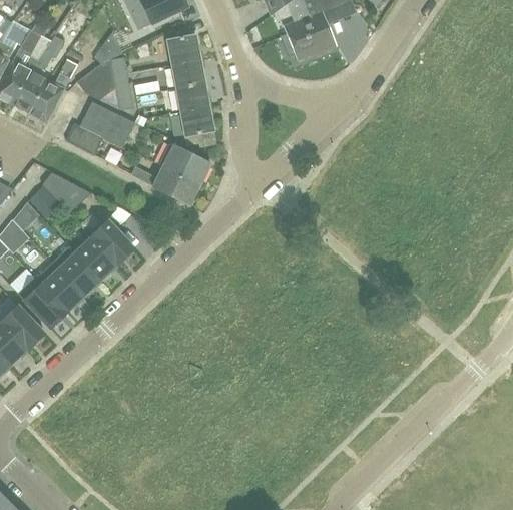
[(134,0),(140,0),(151,22),(187,5),(184,0),(134,0)]
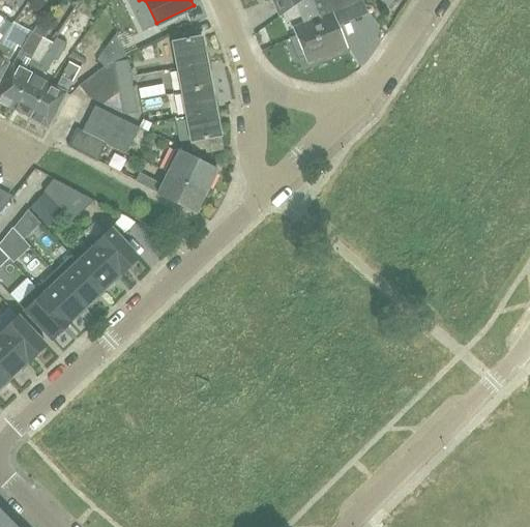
[(273,0),(280,12),(298,0),(273,0)]
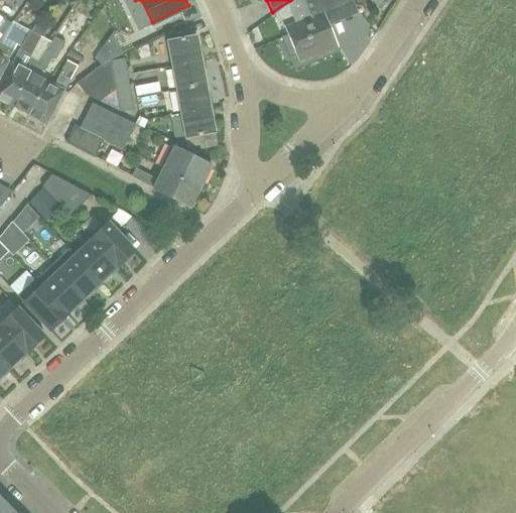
[(304,0),(311,14),(286,24),(289,33),(284,36),(290,52),(296,50),(300,59),(338,44),(324,11),(351,0),(304,0)]
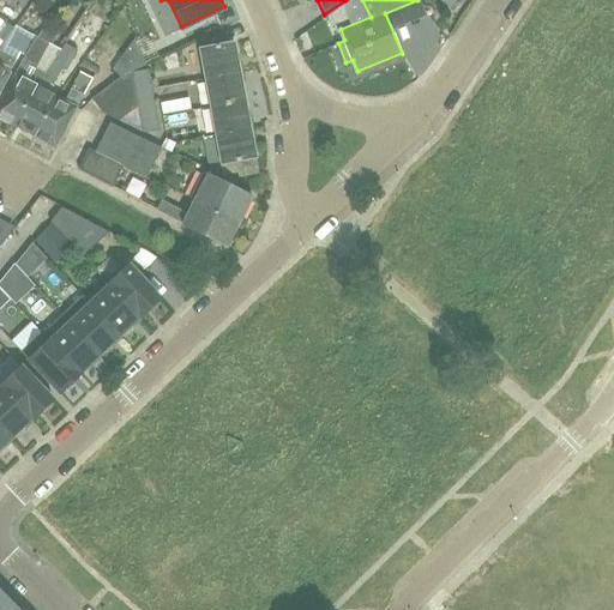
[(566,2),(559,16),(566,20),(575,8),(566,2)]
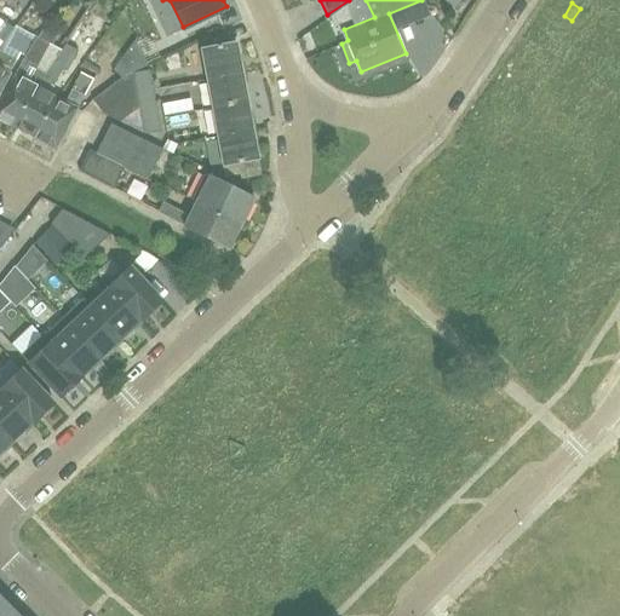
[(580,9),(572,21),(580,26),(589,13),(580,9)]
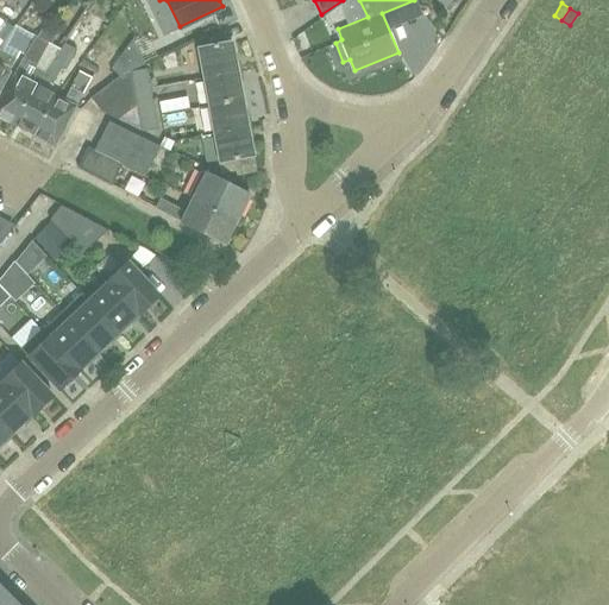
[(0,45),(17,23),(6,14),(0,10),(0,45)]
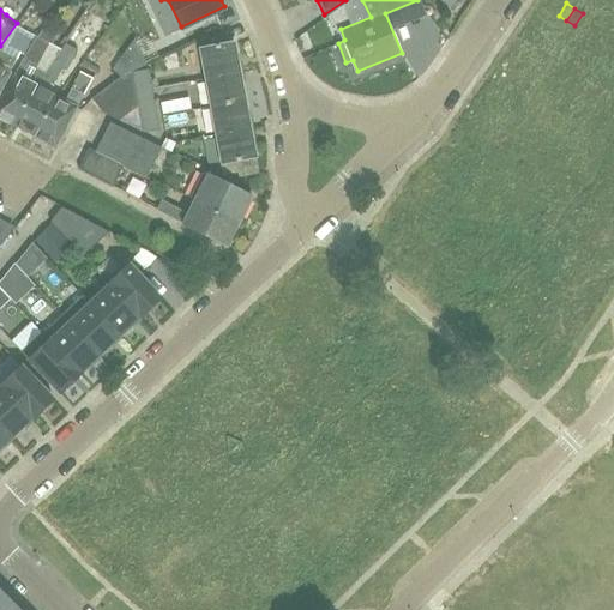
[(0,88),(10,70),(20,49),(24,50),(37,34),(17,23),(0,46),(0,88)]
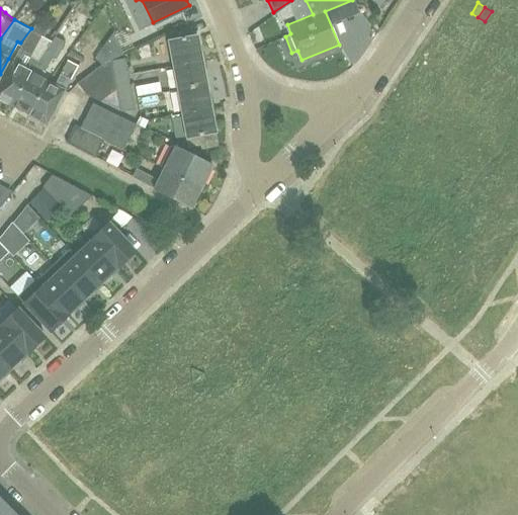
[(517,28),(515,26),(508,36),(514,41),(517,35),(517,28)]
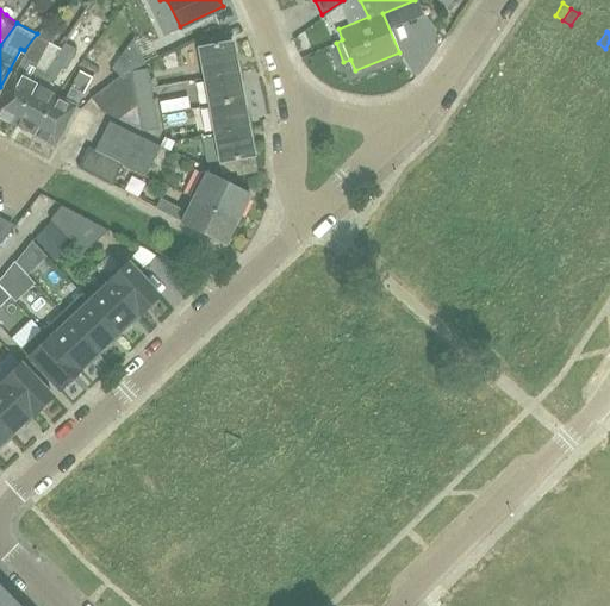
[(37,33),(25,52),(41,61),(51,42),(37,33)]
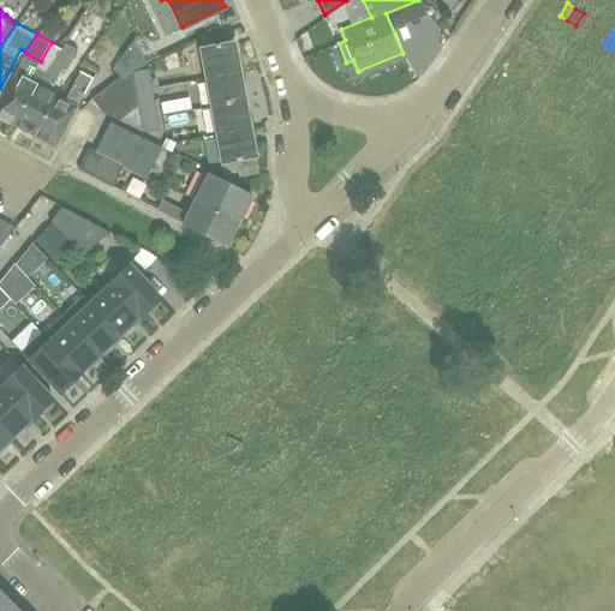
[(132,70),(147,63),(136,37),(113,66),(120,76),(132,70)]
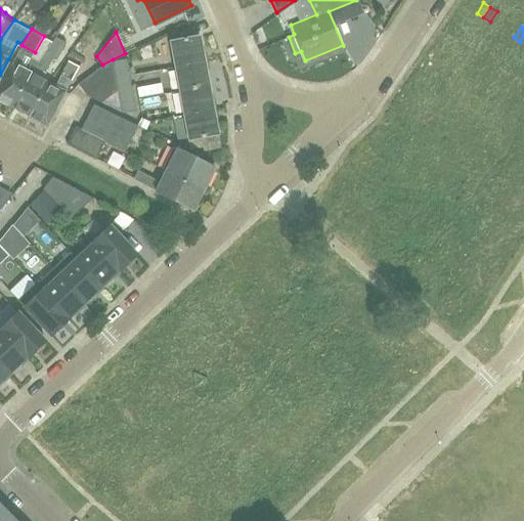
[(30,116),(48,81),(40,77),(43,70),(45,71),(53,55),(57,57),(67,41),(56,35),(39,59),(31,72),(12,106),(30,116)]
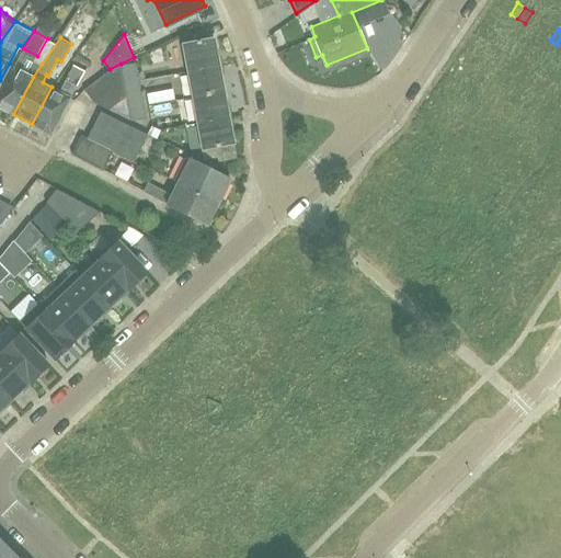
[(187,72),(219,66),(214,37),(182,43),(187,72)]
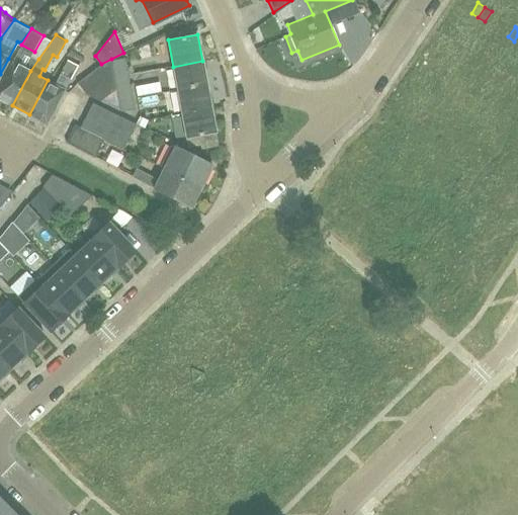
[(0,84),(0,98),(12,105),(30,71),(38,59),(19,49),(18,51),(12,62),(0,84)]
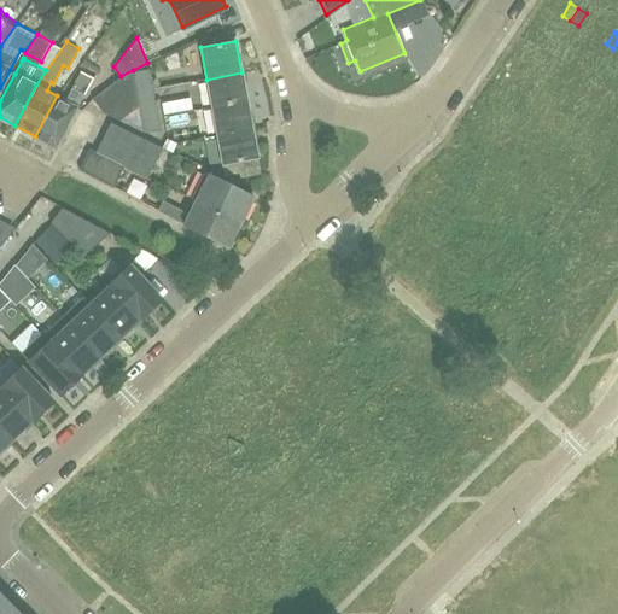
[(582,64),(576,72),(588,81),(594,72),(582,64)]
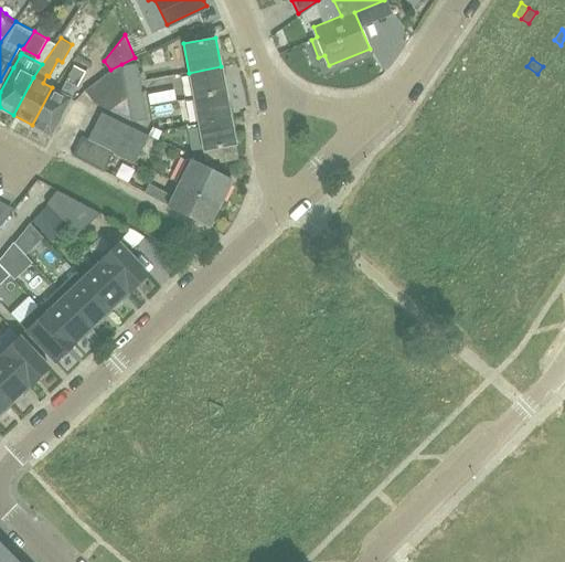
[(125,84),(140,82),(137,62),(121,64),(125,84)]
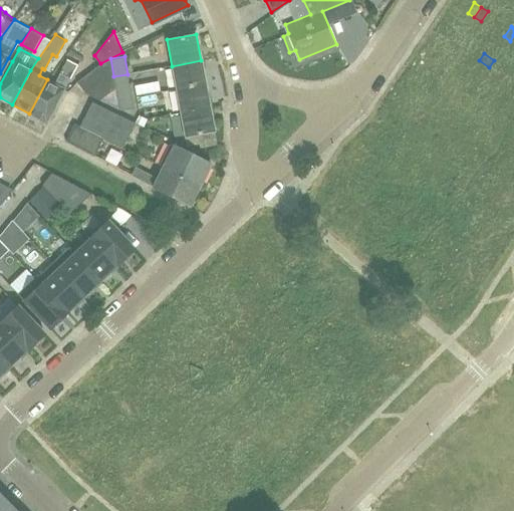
[(68,57),(53,82),(47,79),(29,113),(46,122),(64,88),(70,78),(78,62),(68,57)]
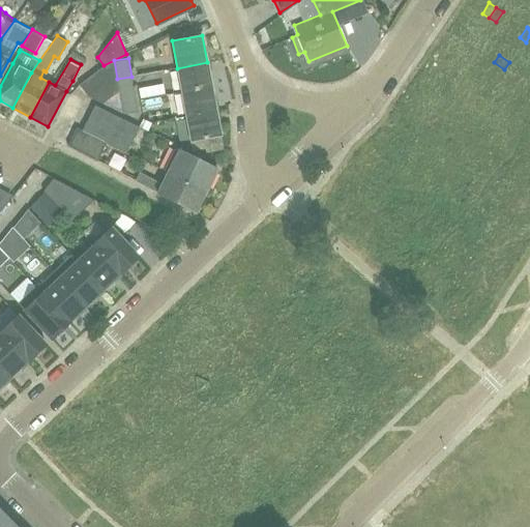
[(104,65),(80,84),(89,97),(117,79),(114,60),(104,65)]
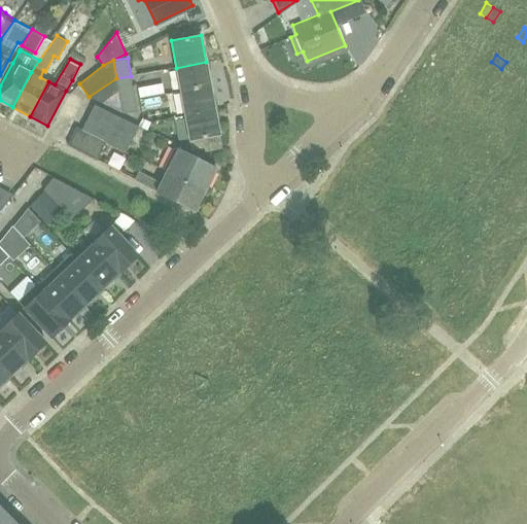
[(206,62),(176,68),(181,95),(211,90),(206,62)]
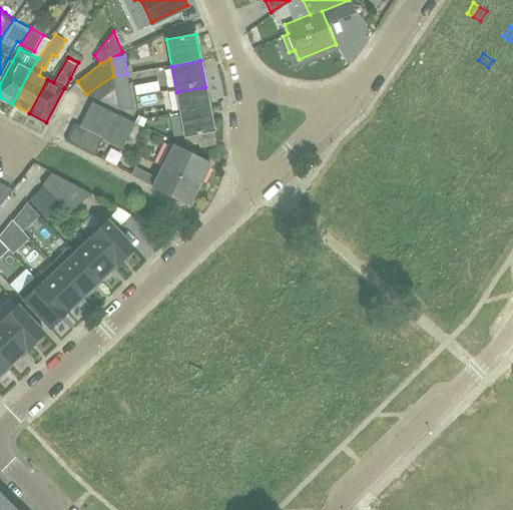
[(478,60),(474,67),(484,73),(488,67),(478,60)]
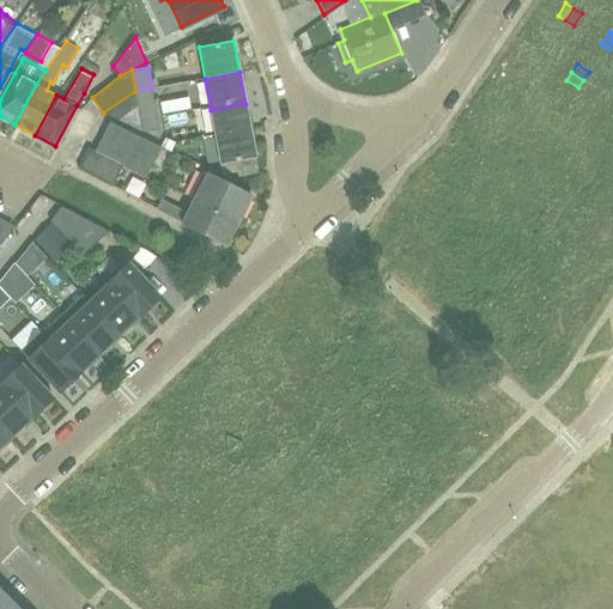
[(141,123),(159,120),(153,93),(152,89),(135,91),(141,123)]
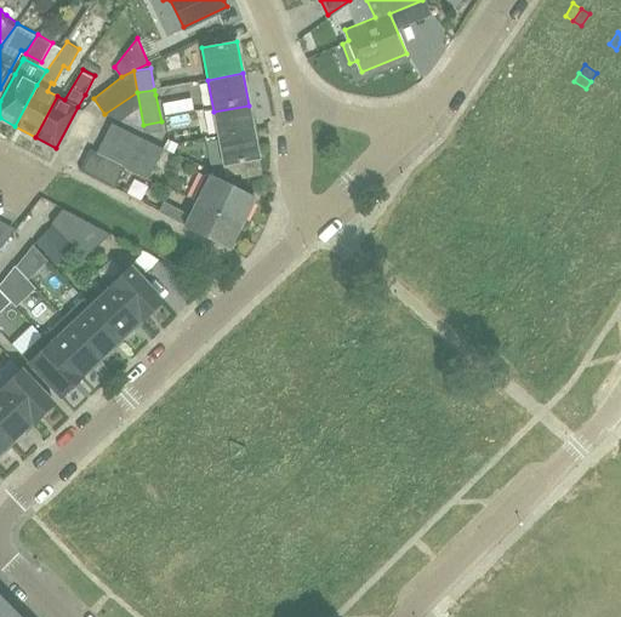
[(249,106),(214,112),(220,144),(255,138),(249,106)]
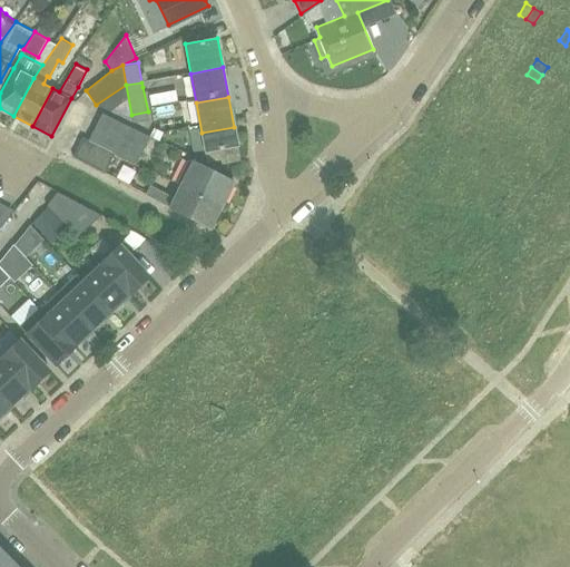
[(504,108),(499,116),(510,124),(516,116),(504,108)]
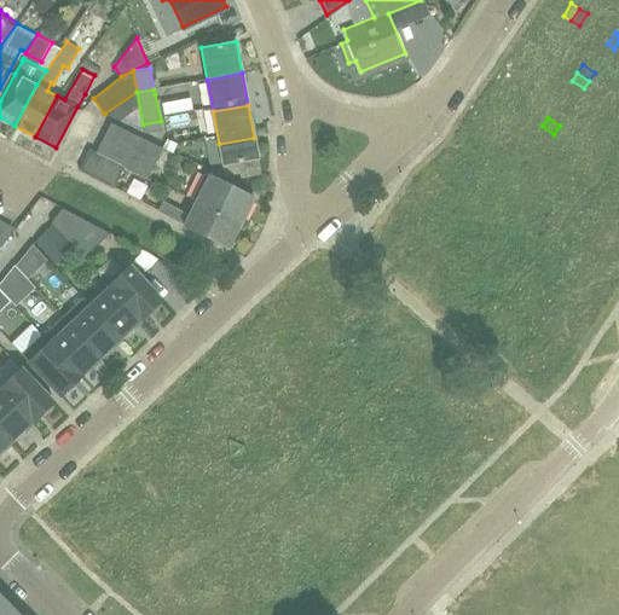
[(161,121),(143,125),(144,132),(162,129),(161,121)]
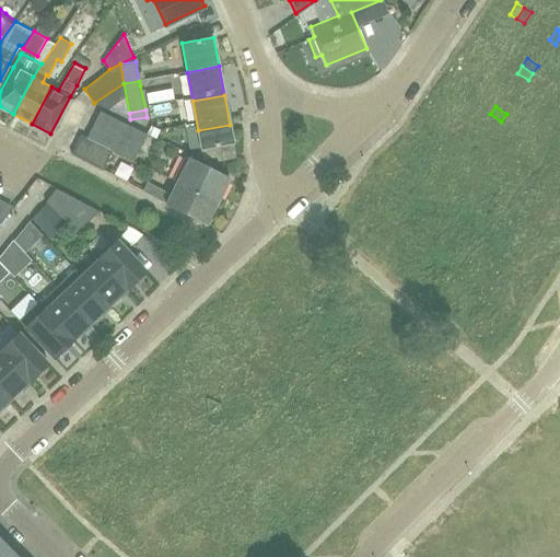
[(100,111),(88,137),(118,151),(133,159),(146,132),(100,111)]
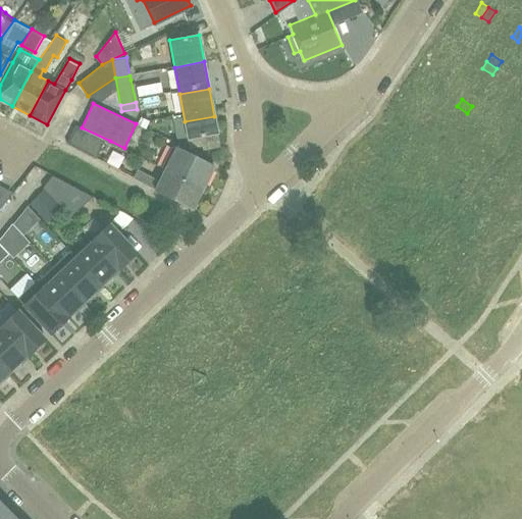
[(457,106),(453,113),(463,120),(467,113),(457,106)]
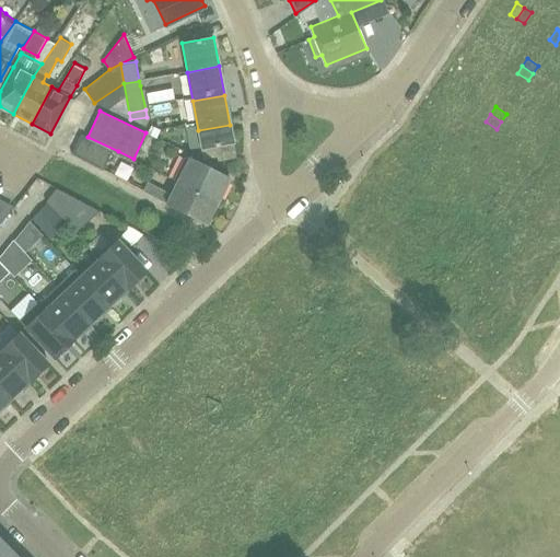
[(230,125),(198,130),(201,148),(200,148),(202,160),(218,158),(219,161),(237,158),(234,141),(233,142),(230,125)]
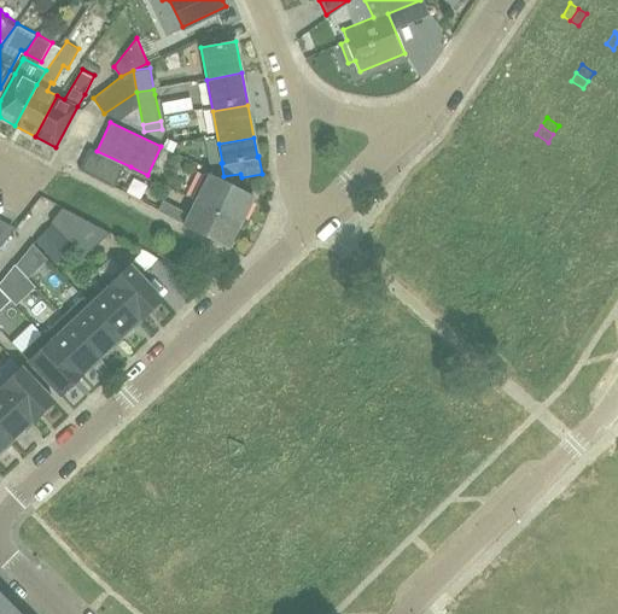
[(122,169),(130,167),(97,151),(97,152),(89,148),(80,169),(115,186),(122,169)]
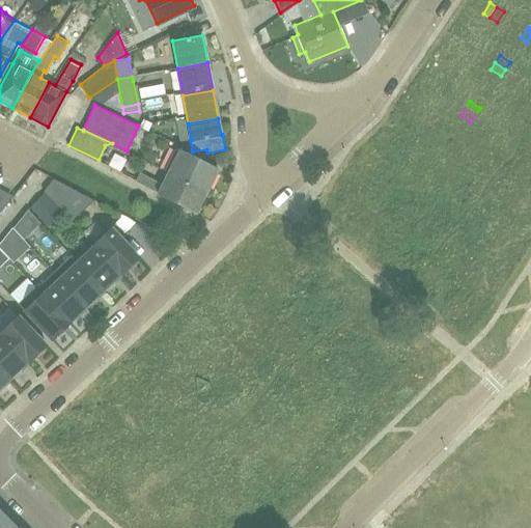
[(386,131),(380,141),(387,145),(393,135),(386,131)]
